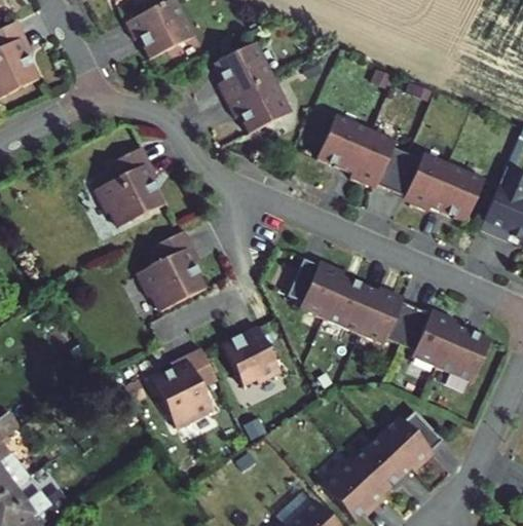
[(147,58),(191,36),(173,0),(164,0),(123,21),(133,39),(137,37),(147,58)]
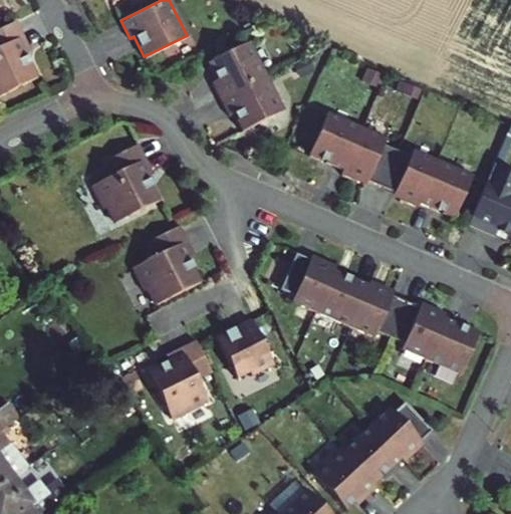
[(0,93),(36,75),(9,21),(0,26),(0,93)]
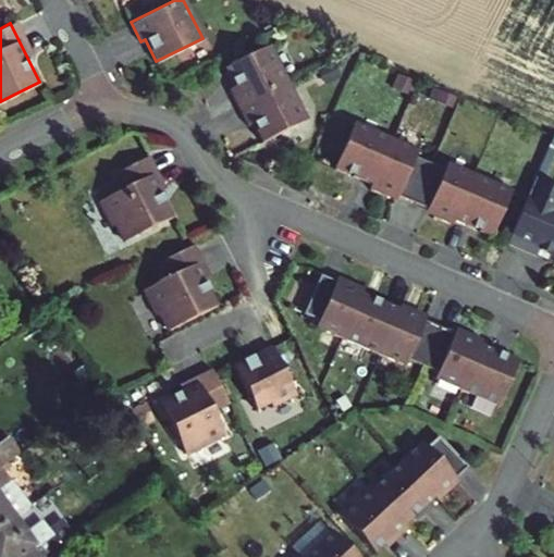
[(230,87),(238,106),(286,81),(268,44),(224,65),(234,85),(230,87)]
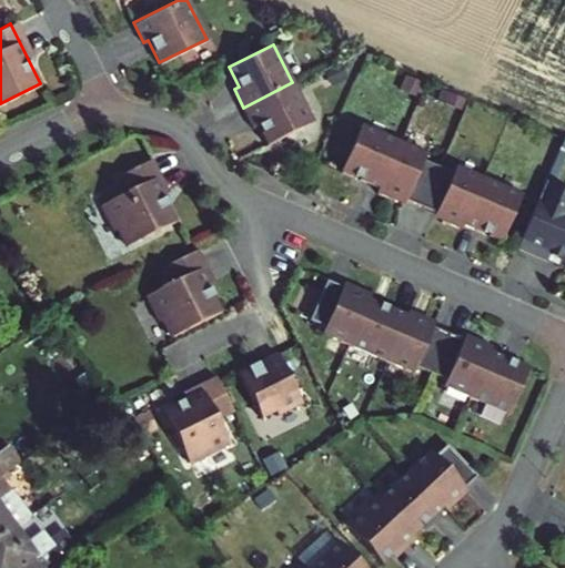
[(312,121),(292,82),(243,108),(253,125),(258,123),(268,143),(312,121)]
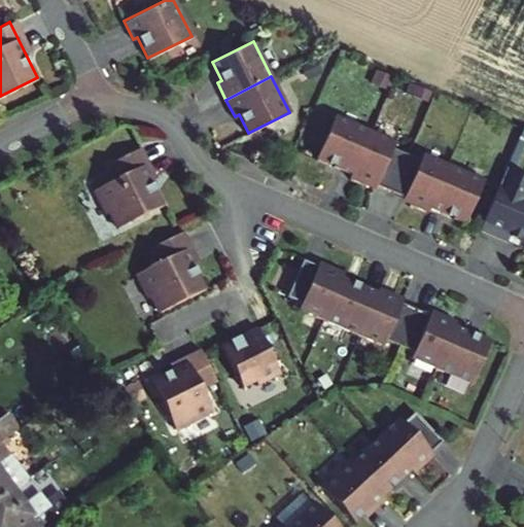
[(337,114),(318,157),(353,172),(372,129),(337,114)]
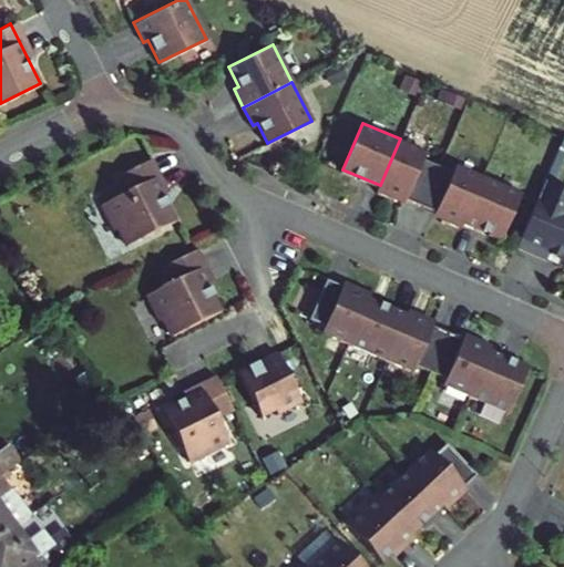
[(563,137),(549,173),(555,175),(563,154),(563,137)]
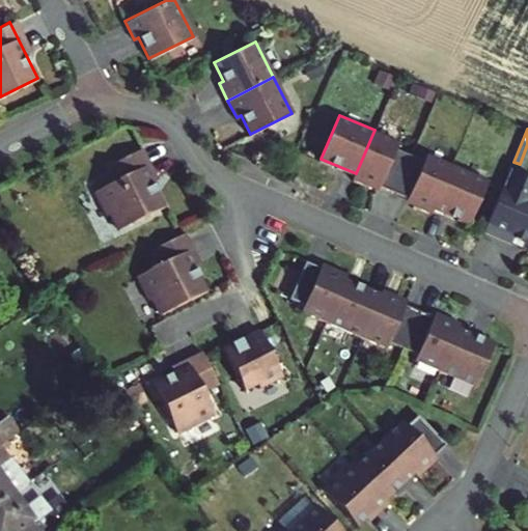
[(399,141),(374,130),(356,173),(354,177),(368,185),(370,179),(395,190),(411,152),(397,147),(399,141)]
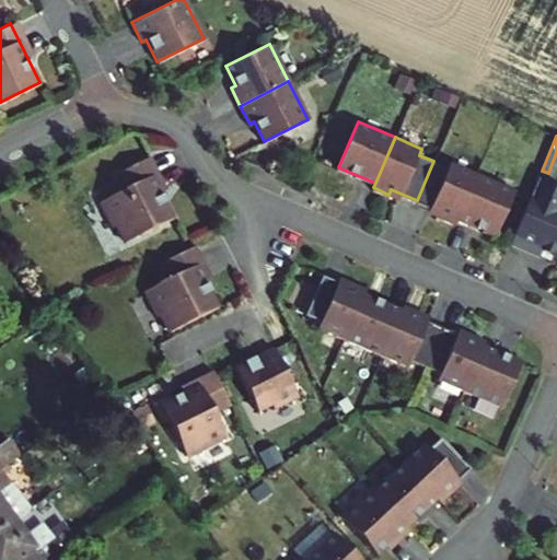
[(127,241),(174,216),(143,156),(115,172),(124,188),(100,200),(113,226),(117,223),(127,241)]
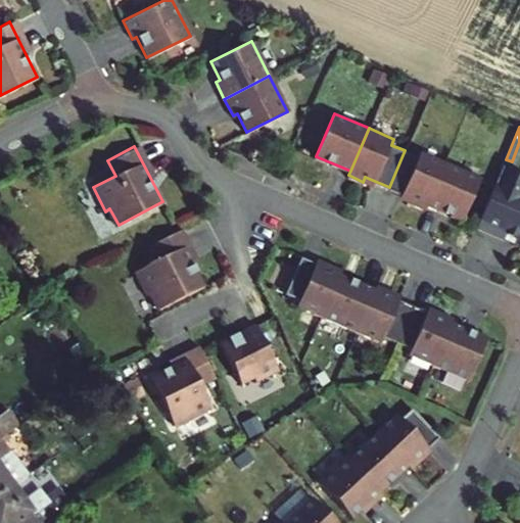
[(418,156),(405,150),(389,187),(414,198),(412,202),(426,208),(428,204),(446,161),(421,150),(418,156)]
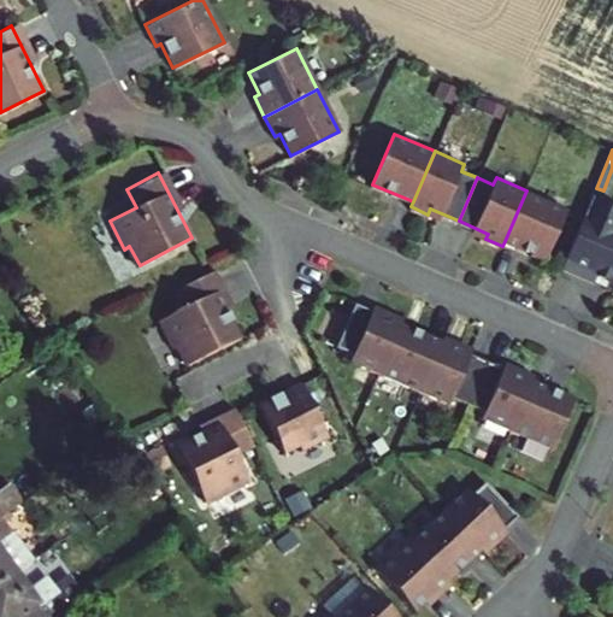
[(569,207),(526,191),(505,241),(547,258),(569,207)]
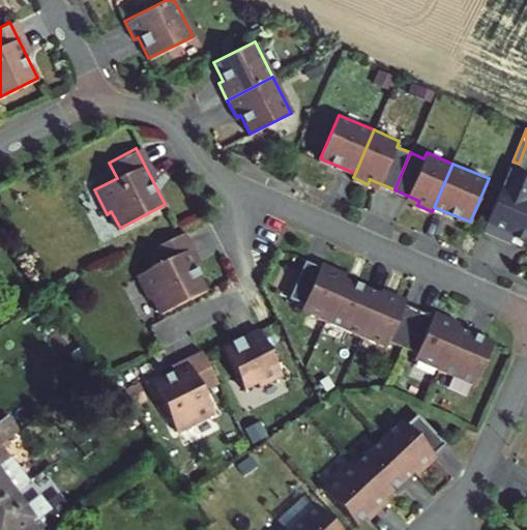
[(526,173),(511,167),(485,228),(511,240),(514,235),(526,240),(526,173)]
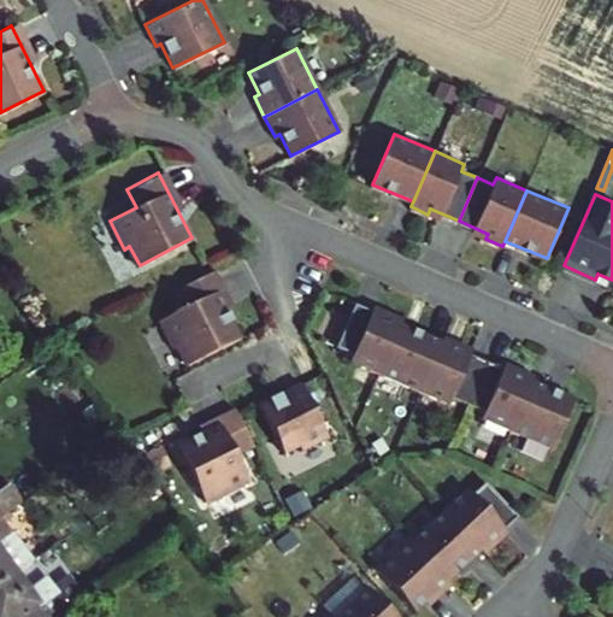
[(188,364),(240,338),(208,272),(177,288),(186,306),(159,319),(174,348),(178,345),(188,364)]
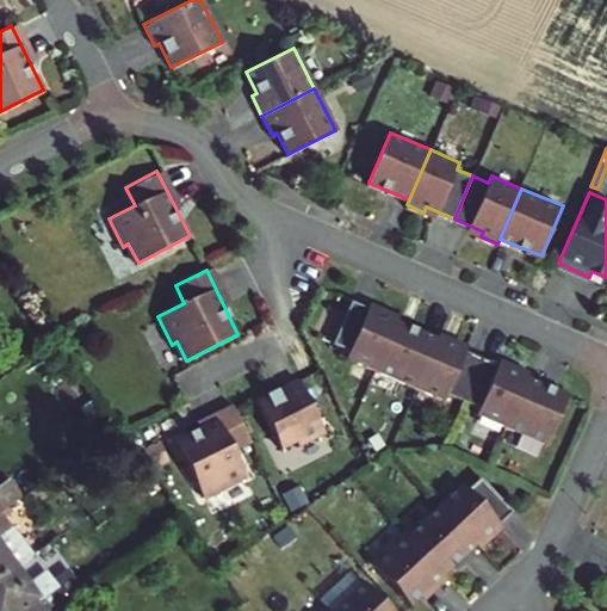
[(350,358),(377,369),(398,319),(401,314),(383,307),(381,312),(354,300),(335,344),(352,351),(350,358)]
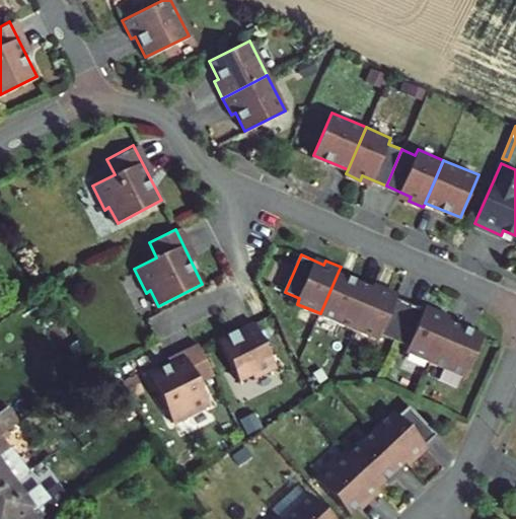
[(320,313),(354,328),(372,285),(339,271),(320,313)]
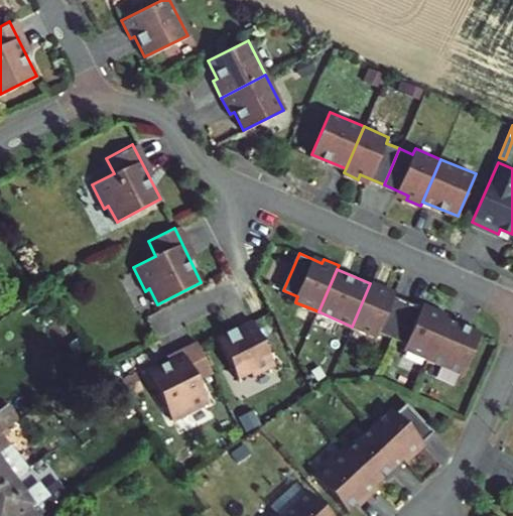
[(381,332),(393,337),(408,300),(385,289),(386,285),(372,279),(370,283),(352,327),(379,338),(381,332)]
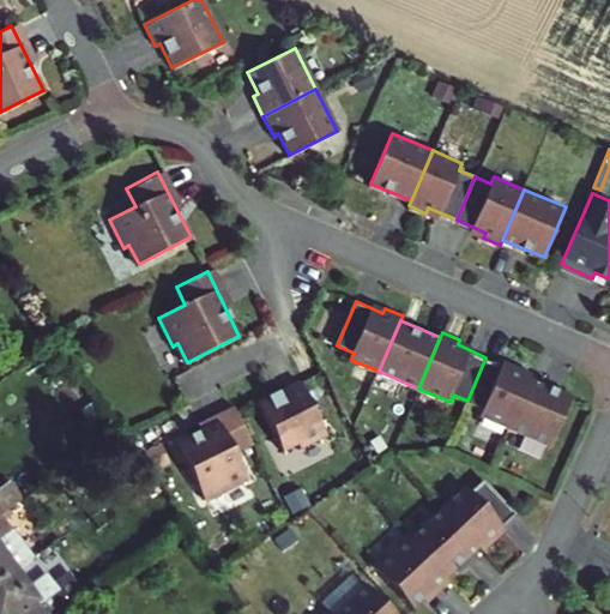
[(482,415),(511,427),(532,377),(533,372),(517,363),(514,369),(485,357),(467,401),(485,408),(482,415)]
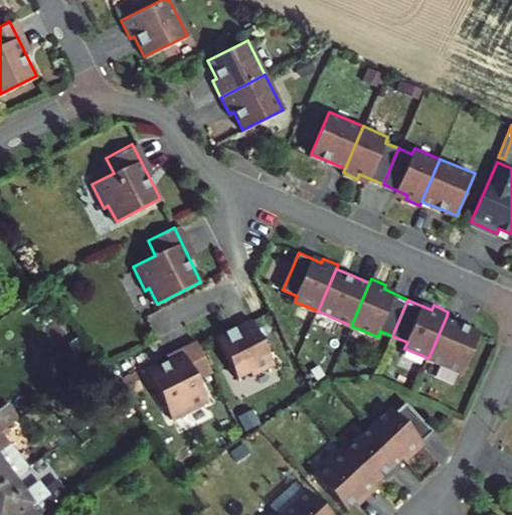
[(447,316),(429,358),(463,373),(481,330),(447,316)]
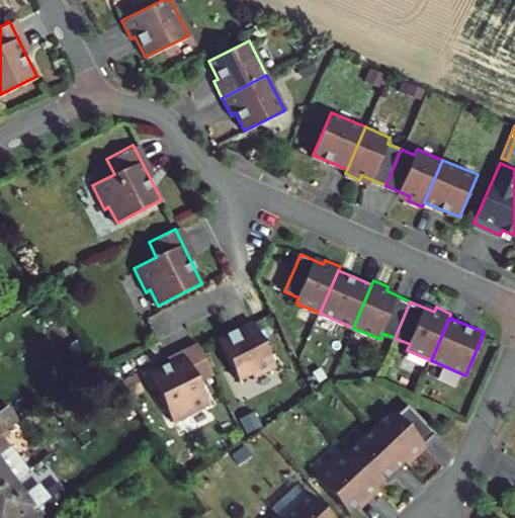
[(252,321),(217,339),(238,381),(251,374),(253,378),(275,367),(252,321)]
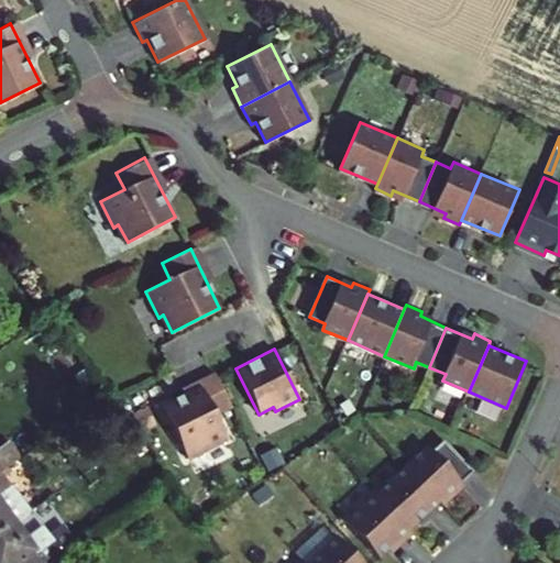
[(231,407),(217,378),(161,407),(186,457),(226,438),(215,416),(231,407)]
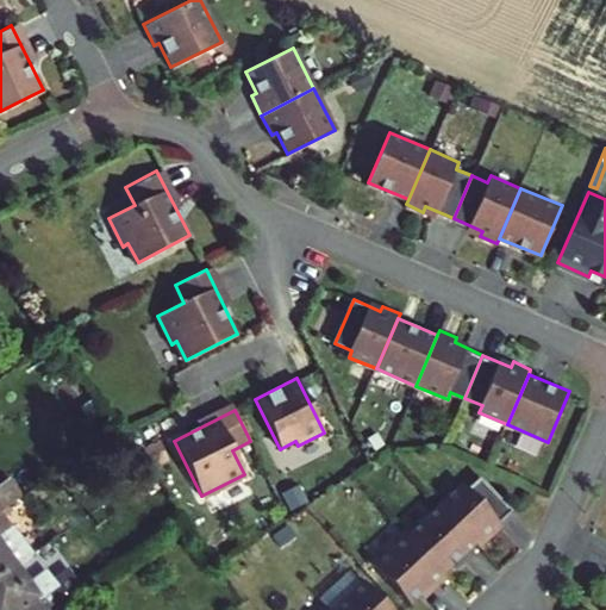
[(491,530),(513,509),(481,474),(469,486),(463,481),(441,503),(476,543),(480,547),(494,534),(491,530)]
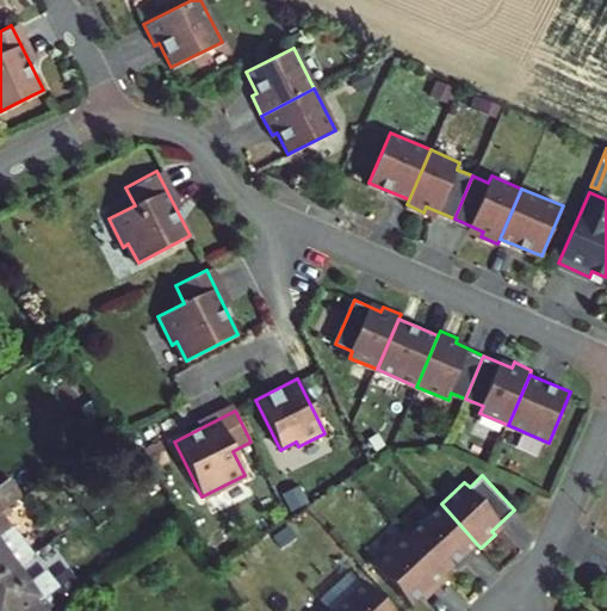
[(0,508),(2,507),(18,495),(6,479),(0,482),(0,508)]
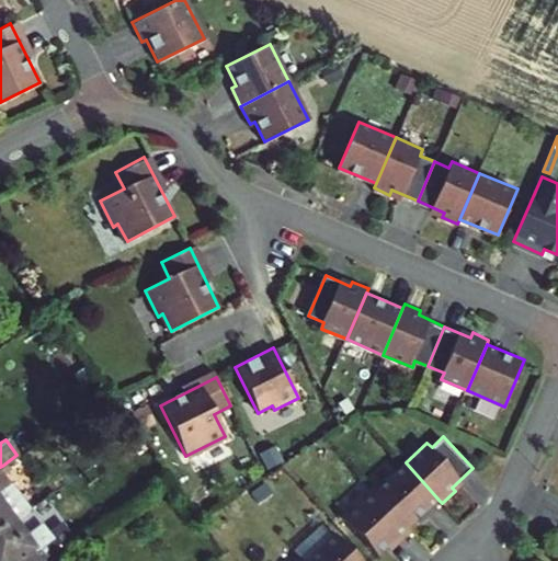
[(439,500),(406,462),(376,490),(409,526),(439,500)]
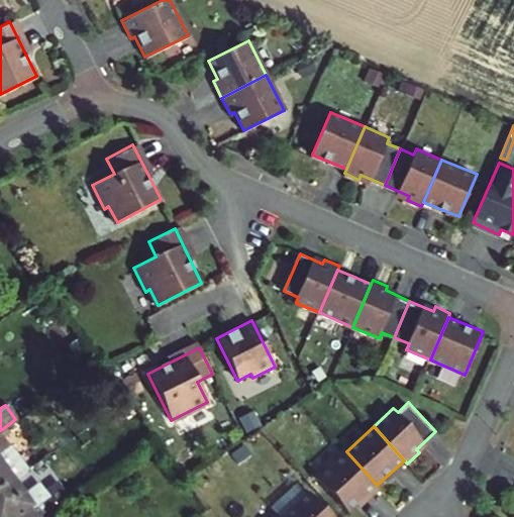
[(377,485),(346,451),(343,447),(314,475),(348,512),(362,500),(365,503),(381,489),(377,485)]
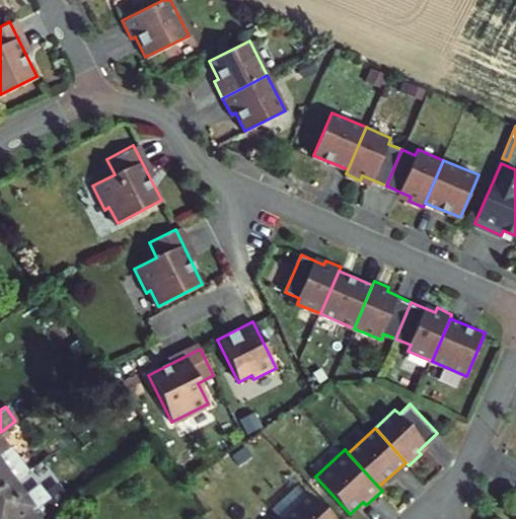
[(0,518),(35,518),(38,518),(66,498),(58,486),(28,506),(11,483),(0,490),(0,518)]
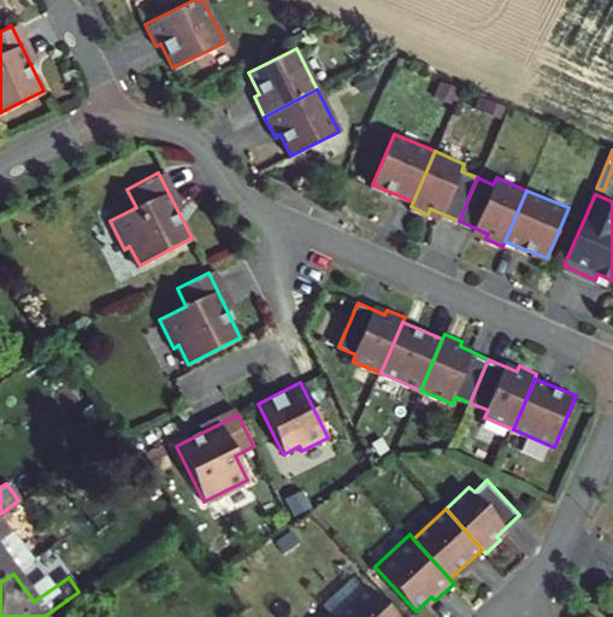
[(396,616),(369,586),(335,616),(396,616)]
